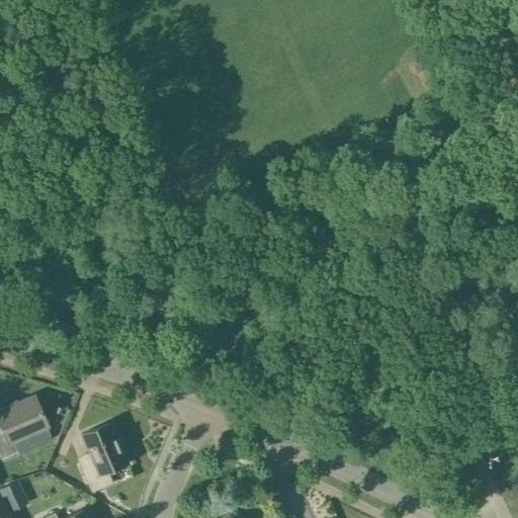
[(0,456),(1,458),(18,450),(14,440),(48,426),(33,394),(0,408),(0,456)]
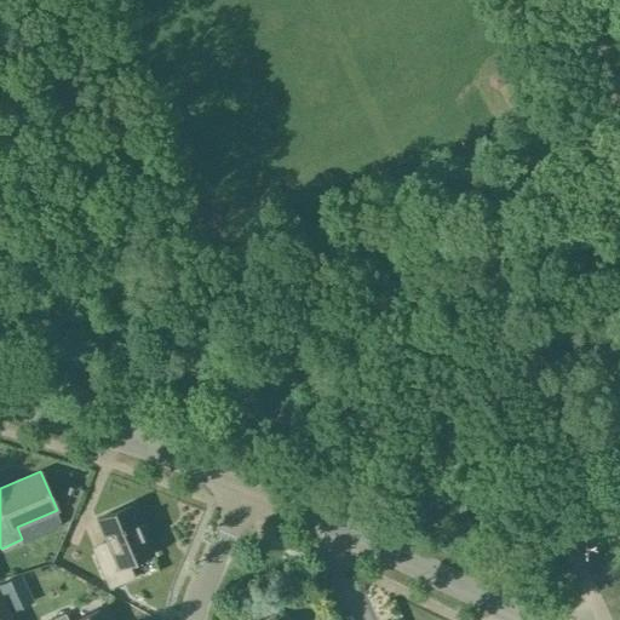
[(109,544),(95,550),(107,580),(110,589),(135,579),(131,570),(127,563),(153,552),(132,505),(98,518),(109,544)]
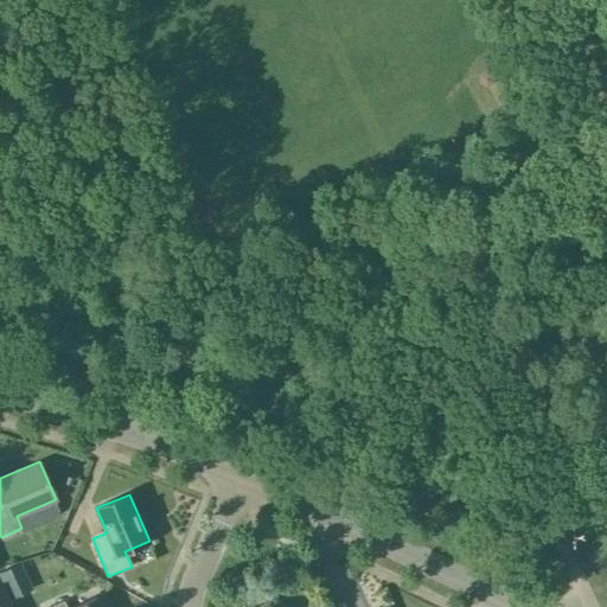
[(0,585),(0,606),(12,606),(2,585),(0,585)]
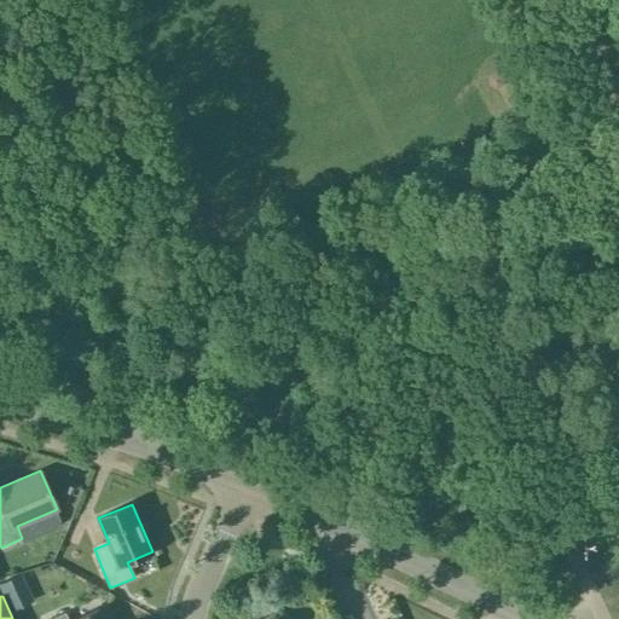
[(51,618),(111,618),(105,606),(76,618),(67,618),(64,613),(51,618)]
